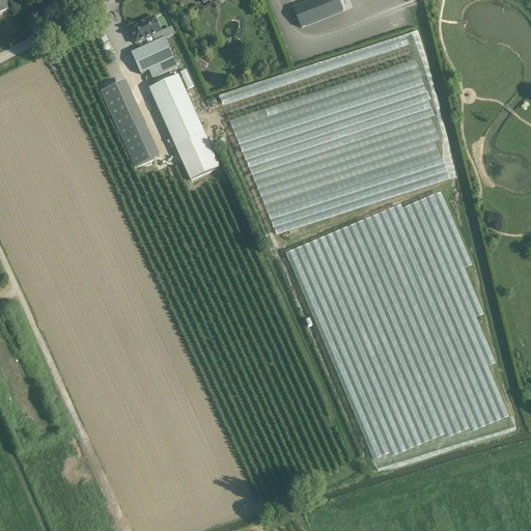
[(0,0),(0,14),(10,10),(5,0),(0,0)]
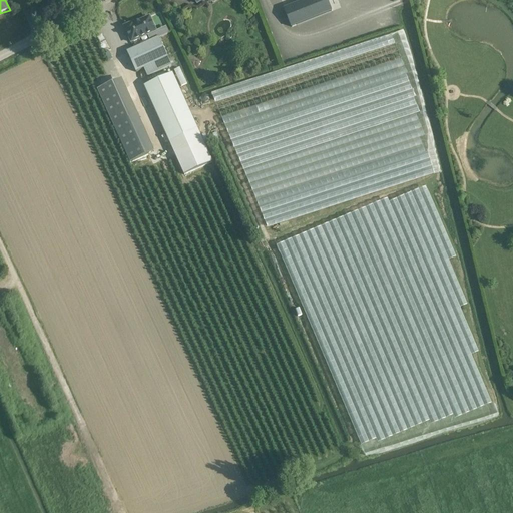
[(299,0),(301,2),(284,9),(292,27),(332,11),(327,0),(299,0)]
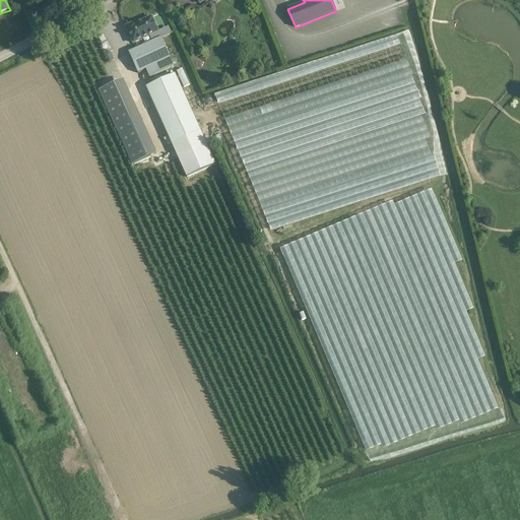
[(158,31),(151,16),(136,24),(135,22),(126,26),(133,43),(158,31)]
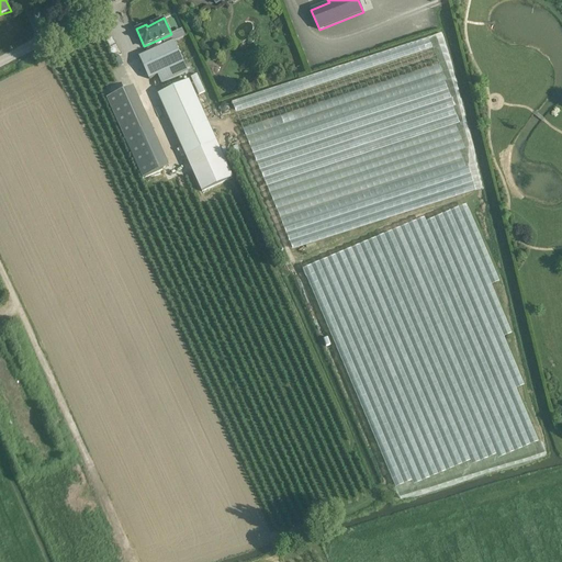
[(160,85),(188,71),(173,40),(138,56),(149,80),(157,76),(160,85)]
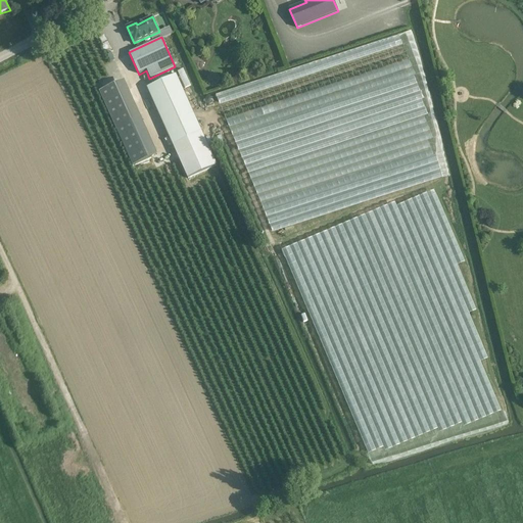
[(257,209),(435,159),(405,49),(219,100),(233,151),(241,141),(232,134),(342,103),(345,113),(344,115),(363,110),(373,117),(361,113),(362,117),(359,115),(355,125),(367,133),(361,134),(362,131),(355,139),(289,157),(287,152),(293,150),(273,143),(268,151),(249,156),(242,151),(243,147),(240,147),(257,209)]
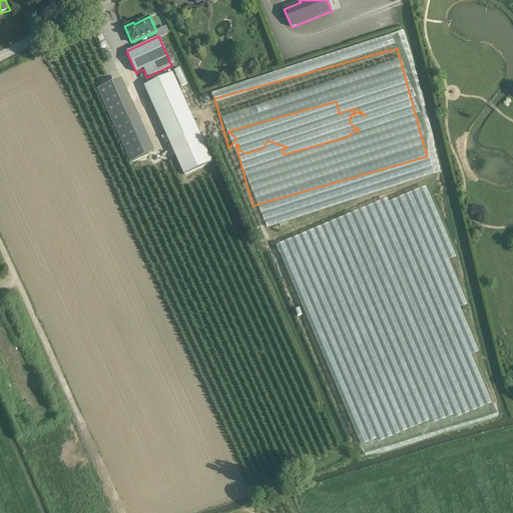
[(179,67),(173,70),(184,95),(189,93),(179,67)]
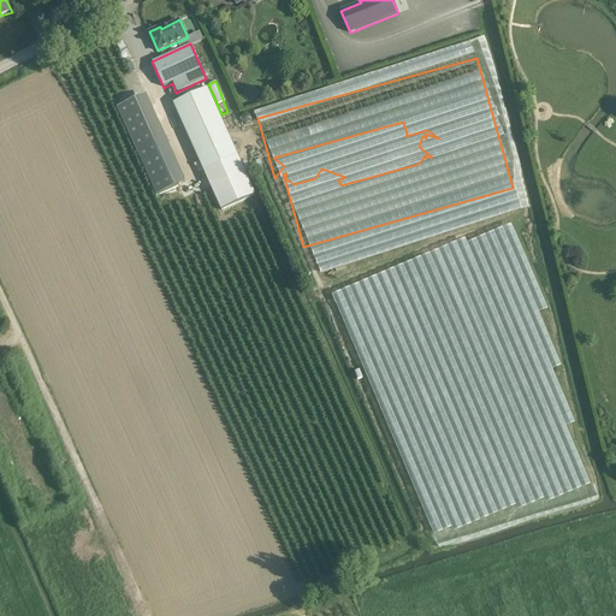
[(250,86),(244,94),(254,102),(261,94),(250,86)]
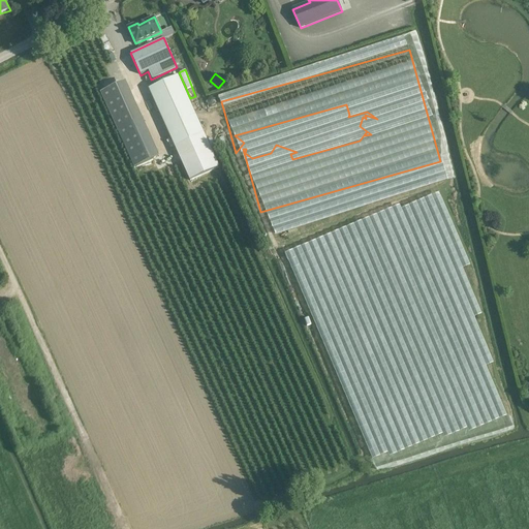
[(178,76),(149,89),(175,147),(204,133),(178,76)]
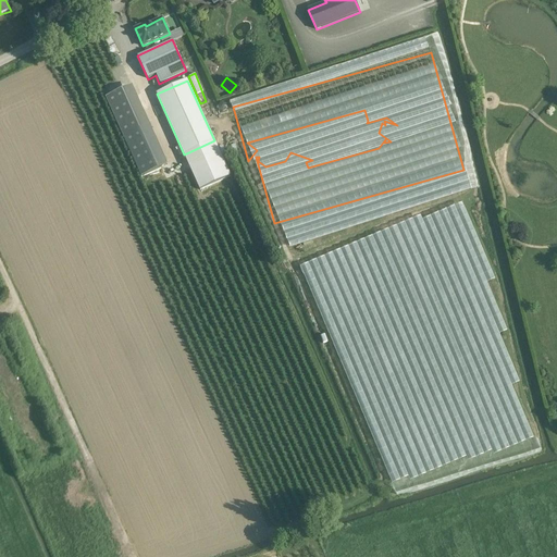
[(104,94),(136,176),(163,166),(131,84),(104,94)]
